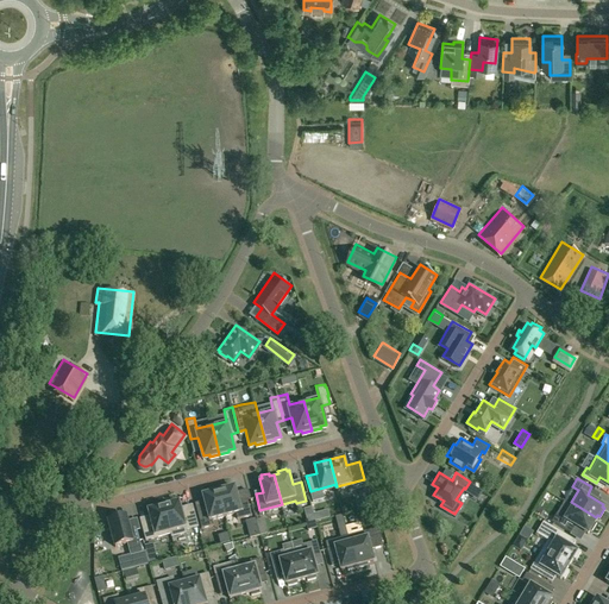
[(221,486),(217,488),(224,513),(236,510),(237,515),(252,511),(248,496),(238,498),(234,483),(231,484),(231,482),(221,484),(221,486)]
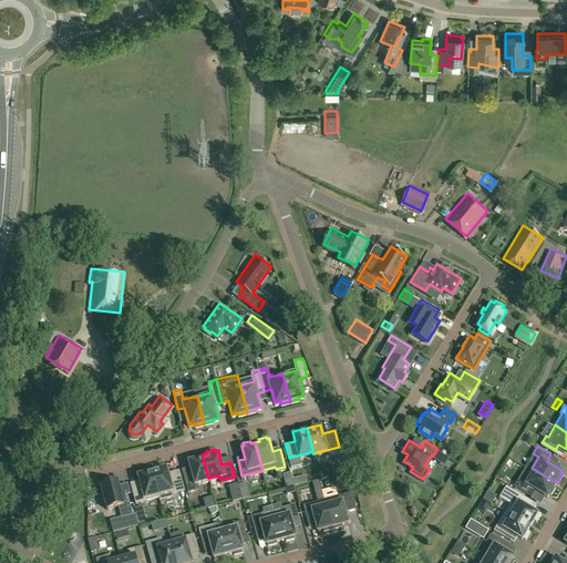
[(208,478),(202,454),(200,456),(199,452),(191,456),(192,458),(188,459),(191,467),(182,469),(187,489),(198,487),(197,481),(208,478)]
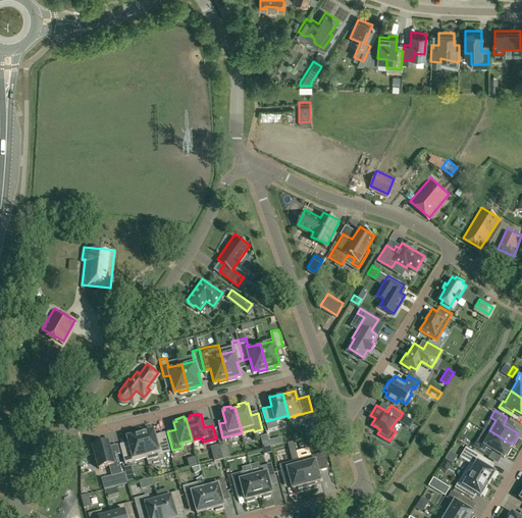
[(153,427),(139,431),(146,455),(147,457),(160,454),(159,451),(169,449),(166,433),(155,435),(153,427)]
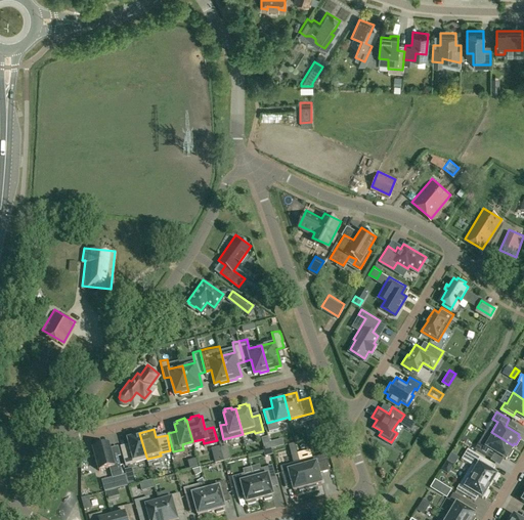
[(512,447),(513,445),(491,432),(484,443),(479,440),(475,446),(491,457),(494,450),(506,457),(507,455),(509,456),(513,448),(512,447)]
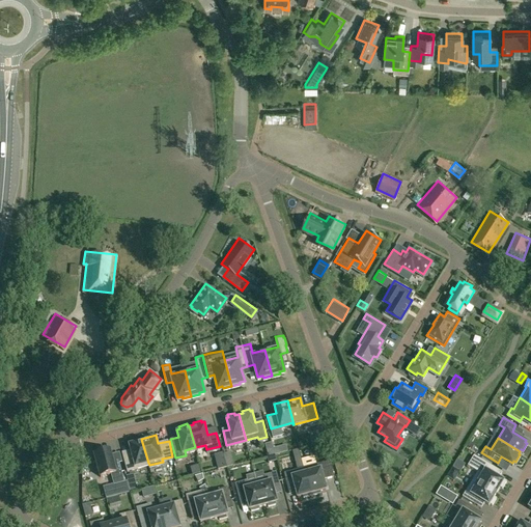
[(122,452),(127,469),(148,463),(141,439),(130,442),(132,451),(122,452)]
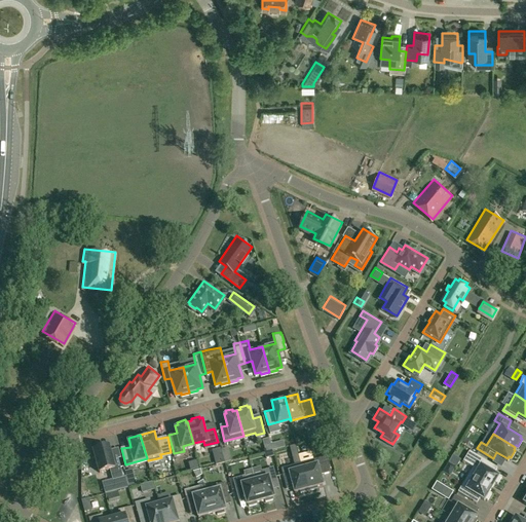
[(268,437),(262,439),(265,451),(286,447),(285,439),(269,442),(268,437)]
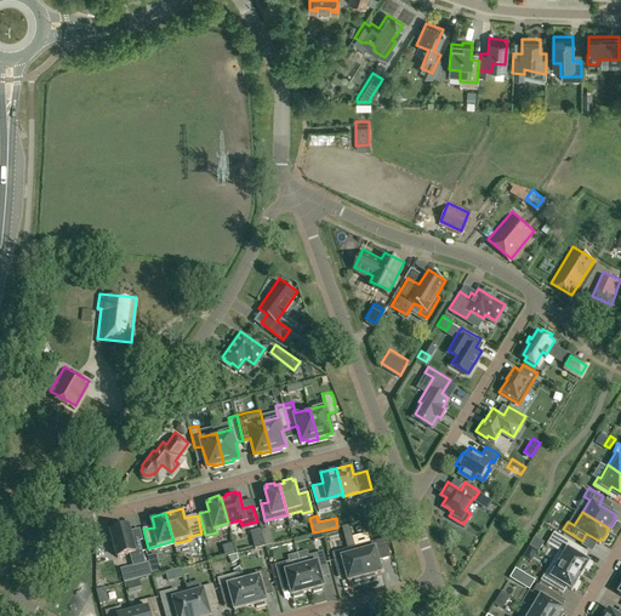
[(132,539),(129,523),(120,525),(120,523),(110,525),(112,528),(110,528),(118,554),(130,551),(134,563),(146,559),(140,536),(132,539)]
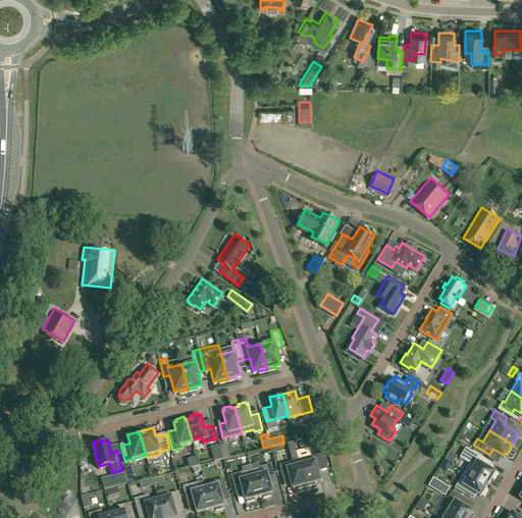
[(226,443),(210,447),(214,462),(230,458),(226,443)]
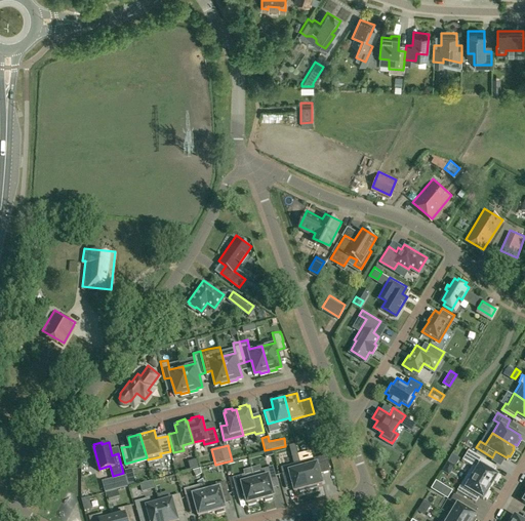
[(496,465),(469,447),(462,457),(472,464),(468,471),(490,484),(494,478),(496,480),(500,473),(493,469),(496,465)]
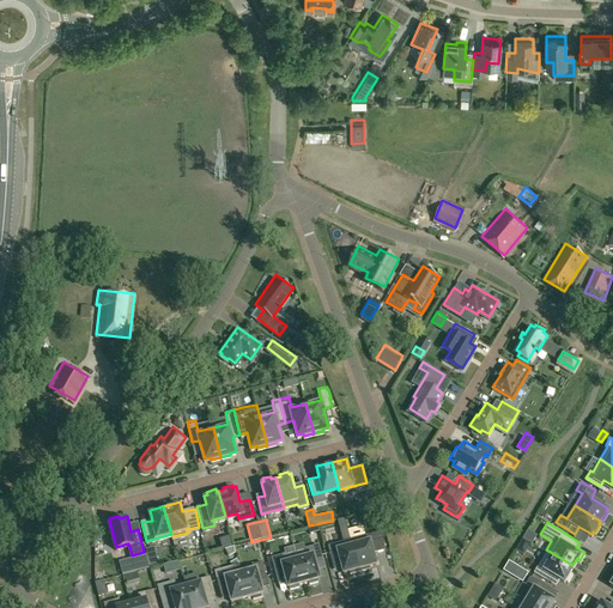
[(351,536),(359,569),(370,566),(369,564),(376,561),(372,549),(386,547),(381,528),(351,536)]
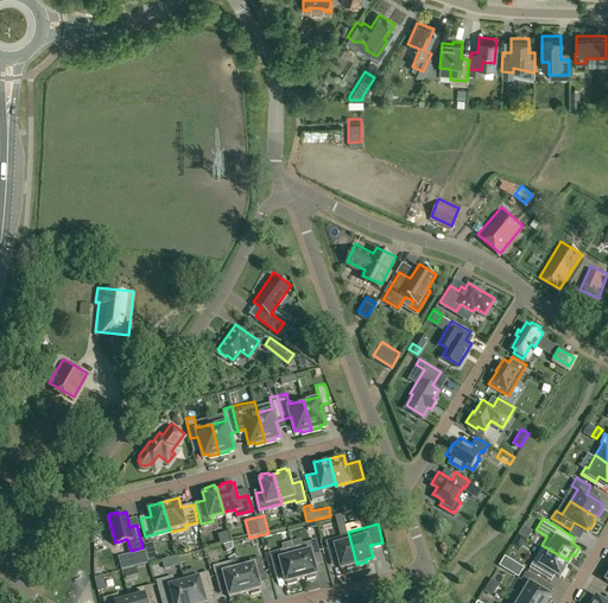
[(356,564),(348,532),(347,532),(349,539),(327,545),(330,560),(337,558),(340,560),(341,565),(347,564),(347,566),(356,564)]
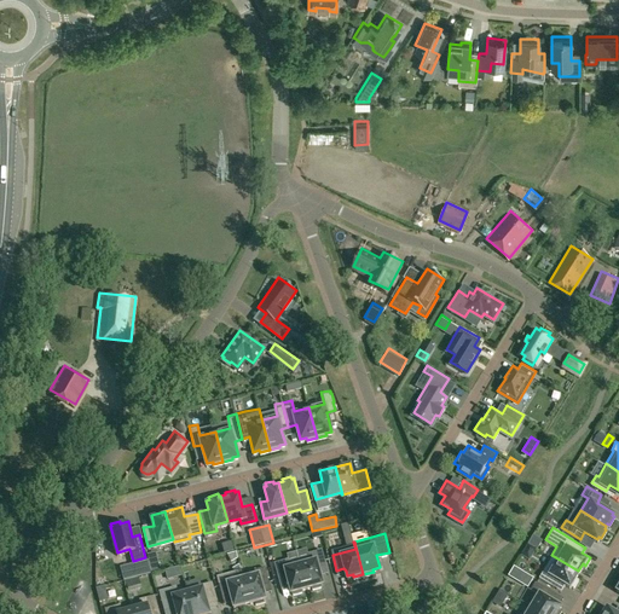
[(300,562),(306,586),(312,584),(312,586),(322,584),(320,581),(322,581),(318,565),(325,562),(322,548),(307,551),(310,560),(300,562)]
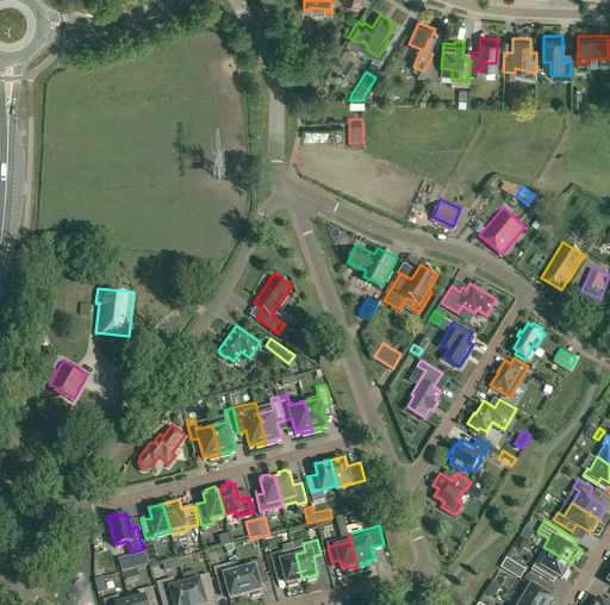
[(128,541),(116,544),(123,572),(149,565),(148,556),(145,549),(143,549),(131,553),(128,541)]
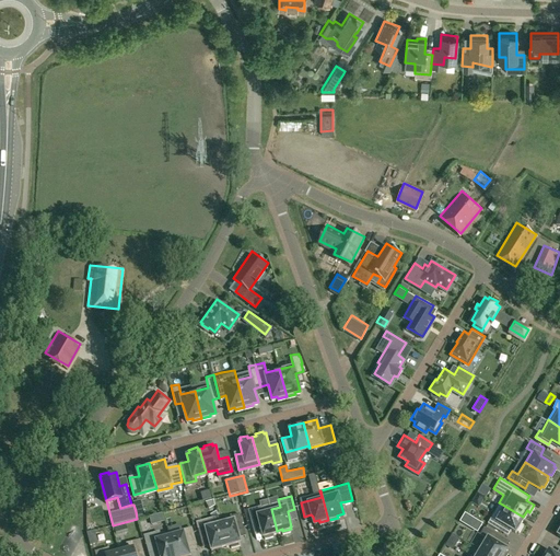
[(523,517),(499,502),(488,521),(501,529),(504,523),(515,530),(516,529),(518,530),(524,523),(521,521),(523,517)]
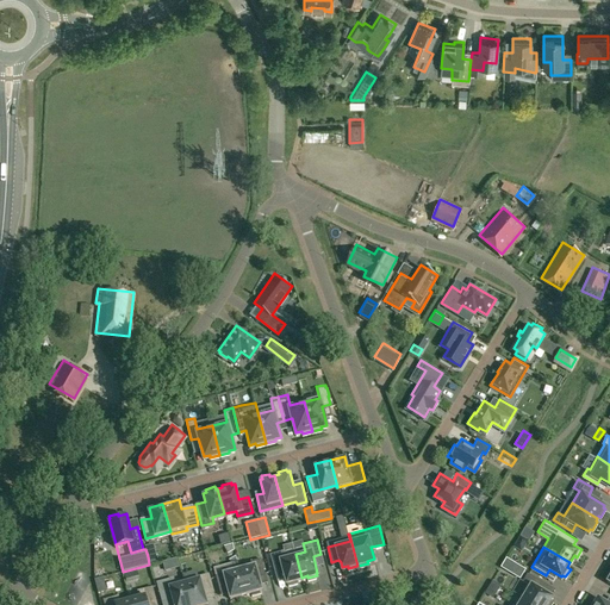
[(298,579),(302,578),(296,554),(296,550),(285,553),(284,548),(271,552),(274,567),(282,565),(286,581),(288,581),(288,584),(298,580),(298,579)]
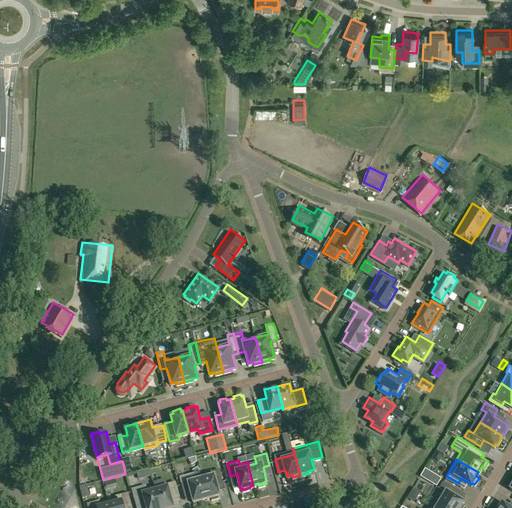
[(133,470),(131,462),(124,464),(126,471),(133,470)]
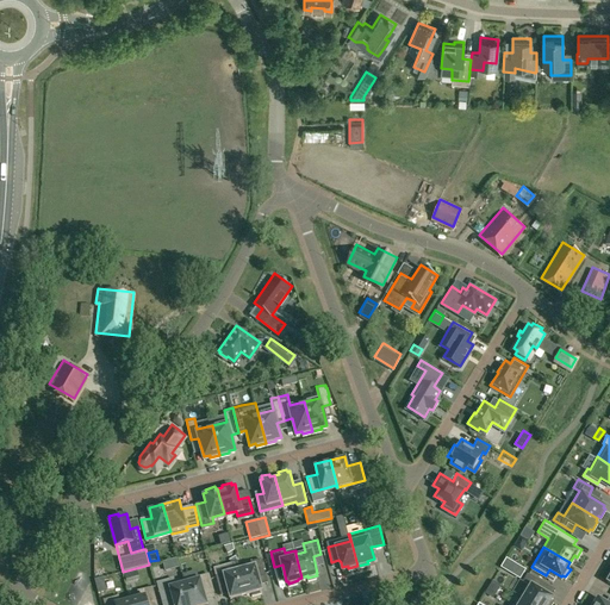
[(516,561),(505,555),(500,563),(510,569),(516,561)]
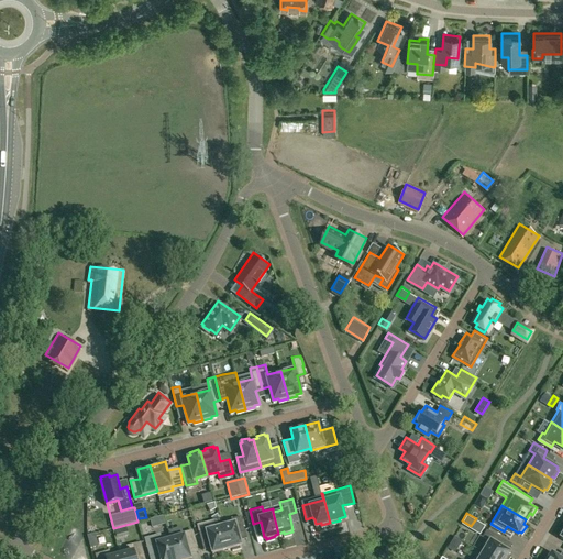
[(230,546),(231,548),(239,546),(239,544),(241,543),(238,532),(245,529),(241,514),(229,517),(230,522),(222,524),(221,524),(227,547),(230,546)]
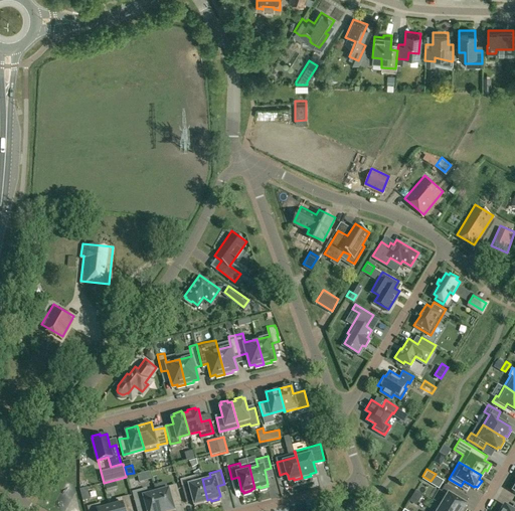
[(149,471),(138,474),(139,482),(151,479),(149,471)]
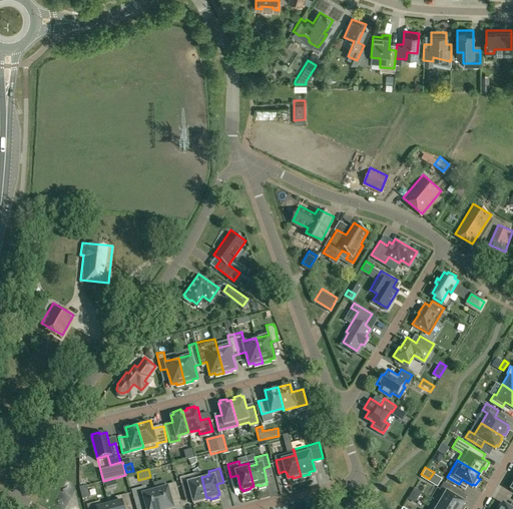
[(206,498),(201,477),(202,477),(200,469),(194,471),(196,478),(182,482),(186,497),(193,495),(194,501),(206,498)]
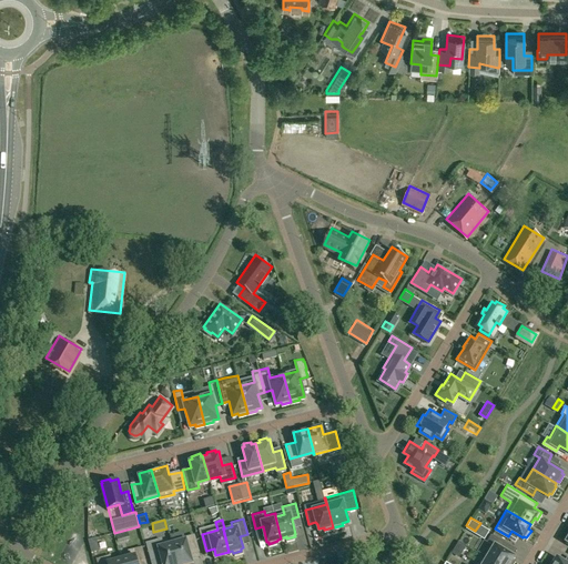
[(172,542),(178,563),(190,563),(190,562),(192,562),(190,553),(200,550),(194,532),(184,535),(185,539),(172,542)]
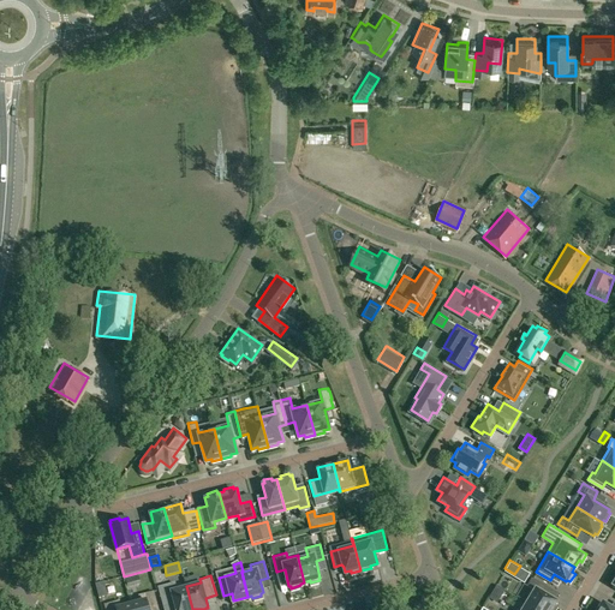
[(549,586),(532,575),(527,584),(532,586),(524,599),(527,600),(542,609),(551,609),(554,609),(559,604),(556,603),(557,600),(545,593),(549,586)]
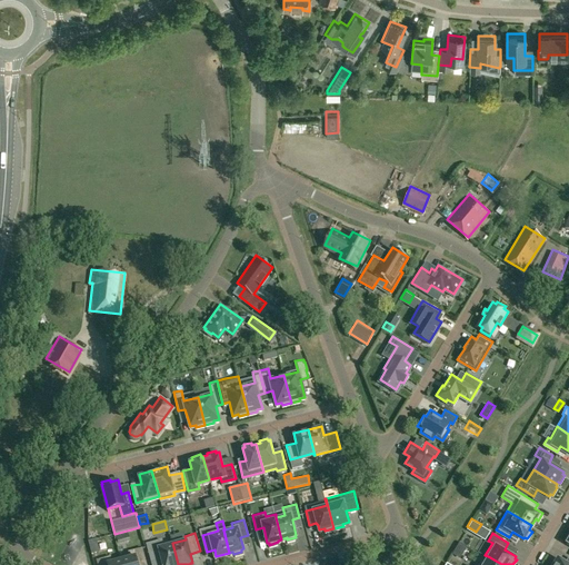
[(178,564),(172,543),(165,545),(162,537),(147,542),(151,559),(161,556),(163,564),(178,564)]
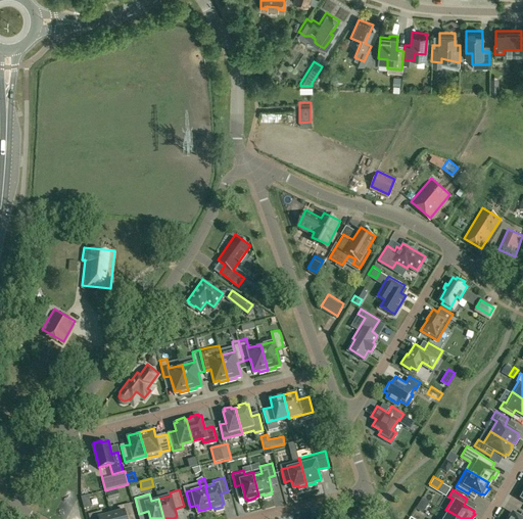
[(111,513),(112,518),(127,518),(126,516),(135,514),(131,501),(117,504),(120,510),(111,513)]
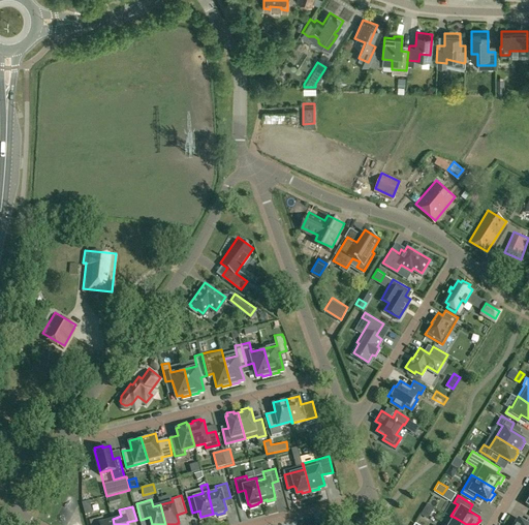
[(114,524),(113,519),(104,521),(103,515),(90,518),(91,524),(114,524)]
